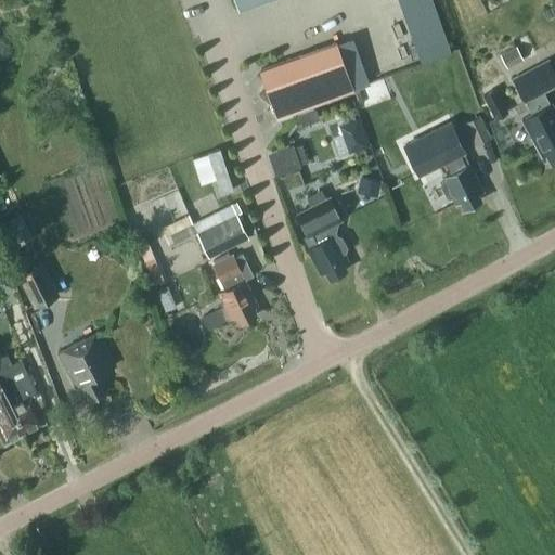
[(260,93),(272,104),(278,118),(351,92),(334,43),(260,69),(266,86),(260,93)]
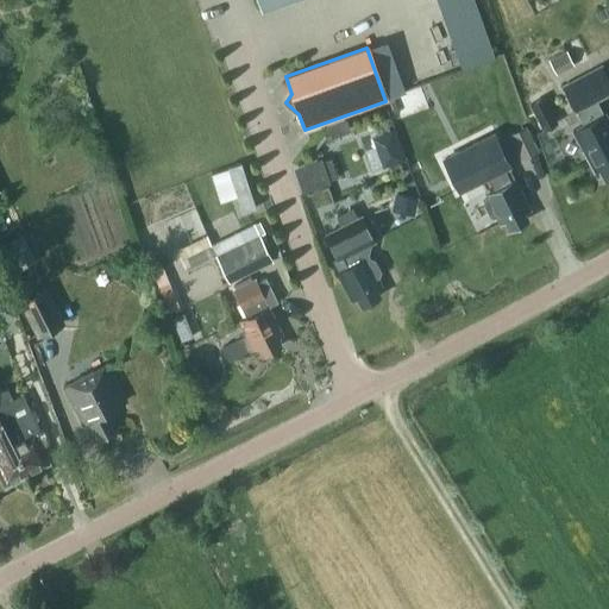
[(565,51),(548,60),(556,75),(573,66),(565,51)]
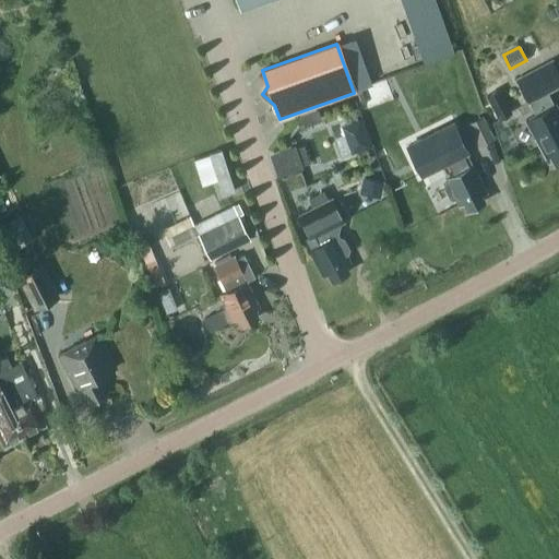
[(549,155),(554,164),(558,161),(558,110),(555,104),(554,105),(547,92),(558,84),(558,74),(551,60),(516,80),(535,115),(525,120),(546,157),(549,155)]
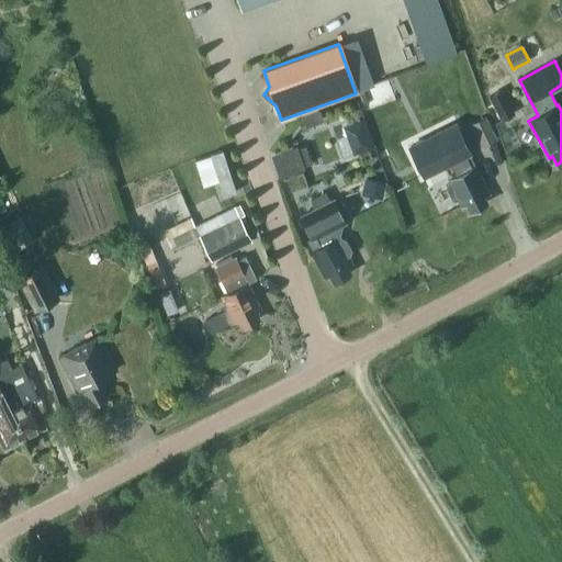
[(401,77),(386,81),(392,93),(405,89),(401,77)]
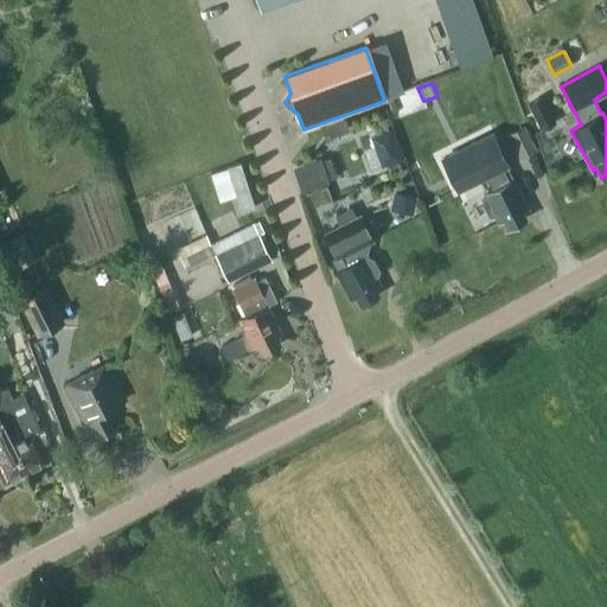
[(528,103),(541,129),(555,122),(541,96),(528,103)]
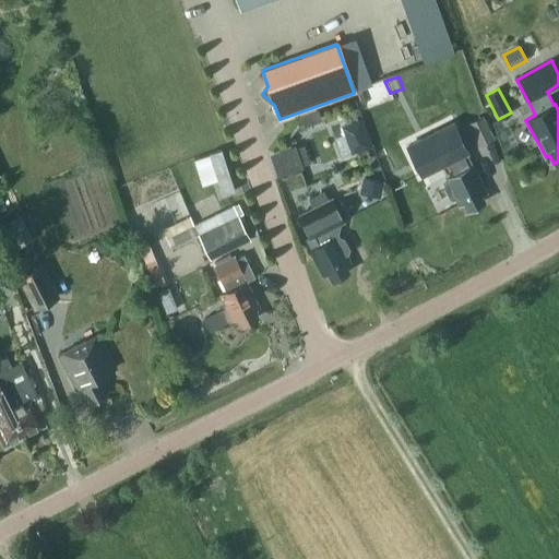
[(467,120),(477,143),(492,137),(483,114),(467,120)]
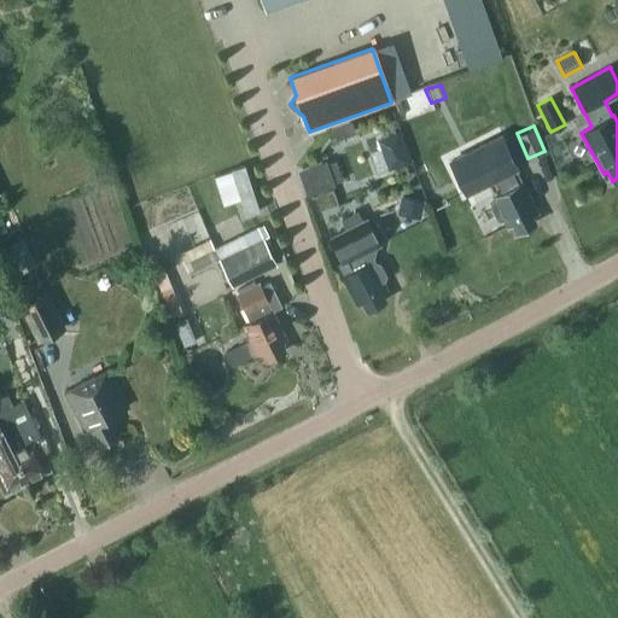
[(409,159),(398,127),(377,135),(388,167),(409,159)]
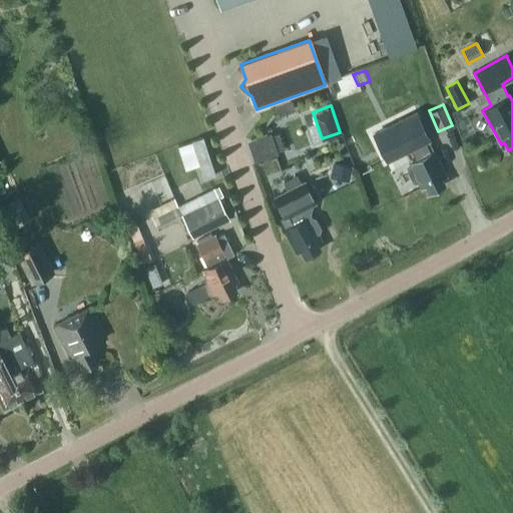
[(416,114),(376,134),(387,157),(410,146),(416,158),(410,161),(411,163),(409,164),(410,165),(408,166),(407,169),(413,181),(416,182),(417,181),(421,188),(425,186),(428,192),(445,184),(442,178),(446,176),(433,149),(430,151),(424,139),(428,138),(416,114)]
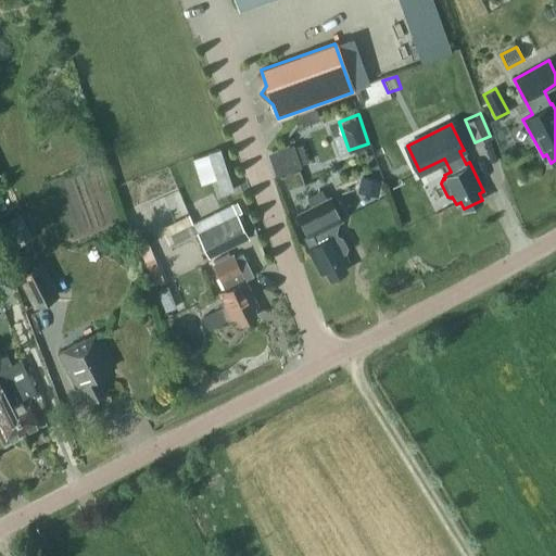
[(267,150),(276,174),(300,165),(290,141),(267,150)]
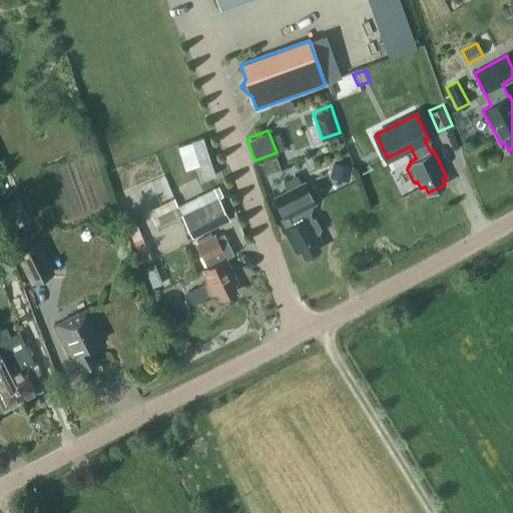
[(202,134),(189,138),(201,177),(214,173),(202,134)]
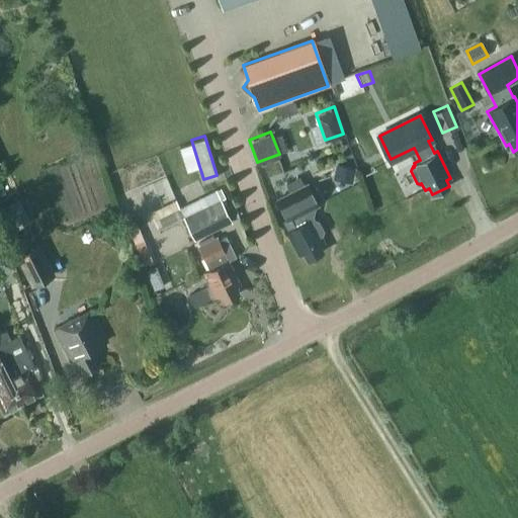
[(335,164),(332,178),(351,183),(355,168),(335,164)]
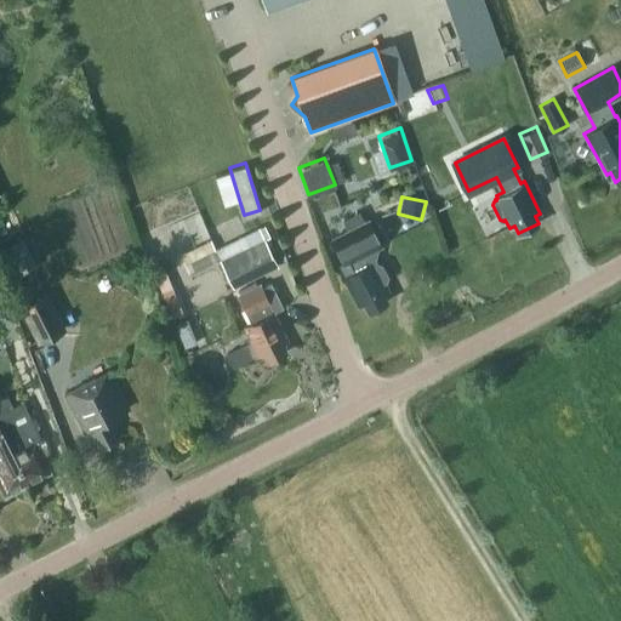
[(345,262),(346,261),(352,273),(342,278),(355,305),(363,301),(368,311),(387,301),(383,295),(387,292),(383,284),(386,283),(387,279),(382,267),(377,266),(375,267),(374,263),(377,249),(381,246),(369,221),(334,238),(345,262)]
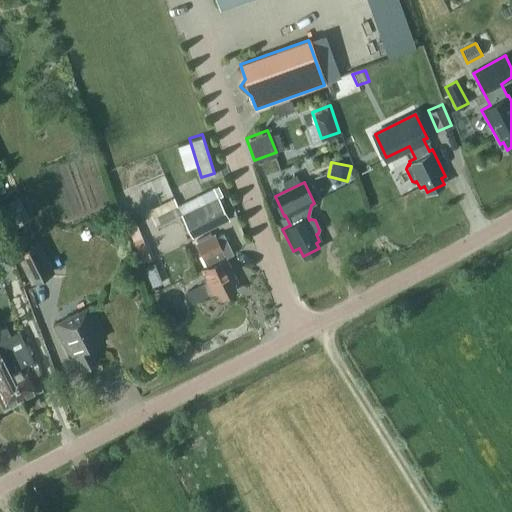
[(231,199),(220,203),(213,188),(176,207),(152,218),(155,226),(180,214),(191,237),(228,219),(237,216),(231,199)]
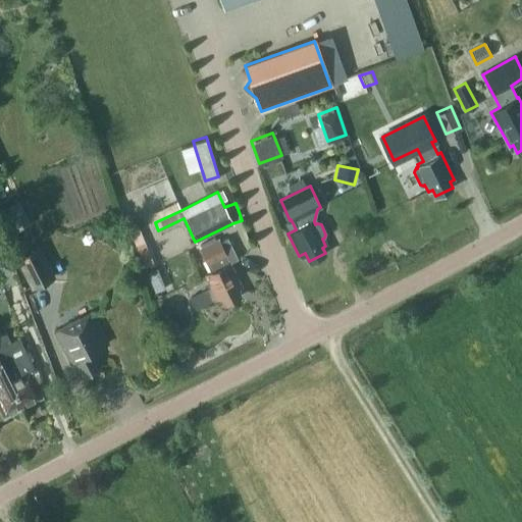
[(18,200),(0,208),(0,212),(10,233),(30,223),(18,200)]
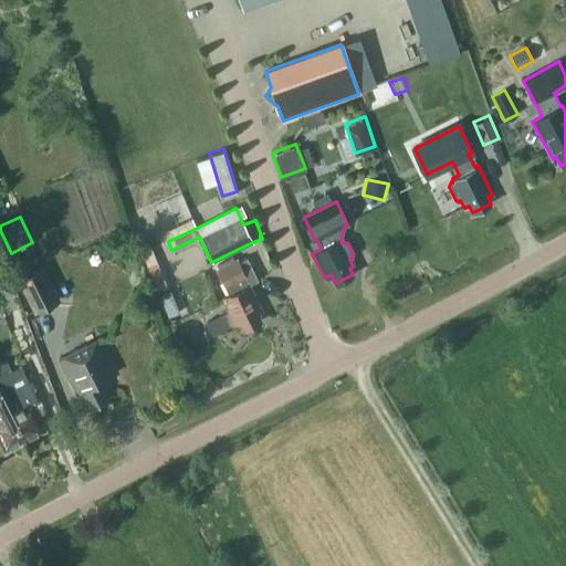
[(0,247),(0,281),(3,280),(3,278),(12,274),(1,247),(0,247)]
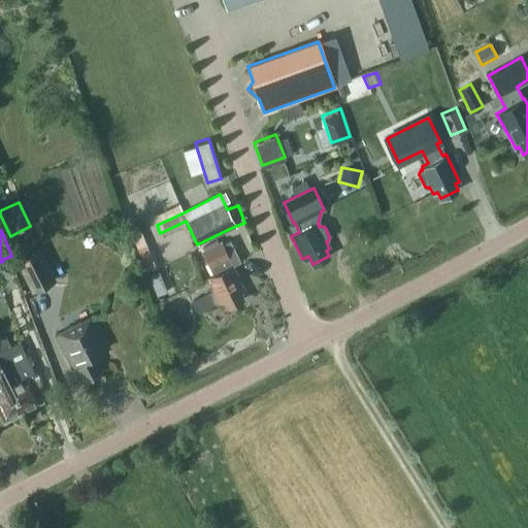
[(223,303),(226,309),(243,300),(240,293),(246,290),(222,243),(202,255),(210,271),(220,266),(223,273),(208,282),(220,304),(223,303)]
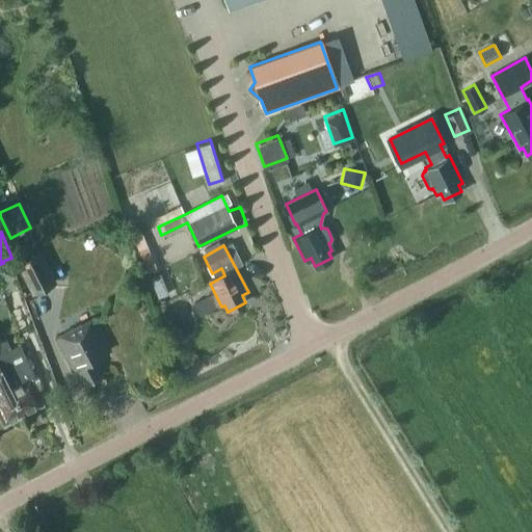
[(16,262),(32,294),(56,282),(41,249),(16,262)]
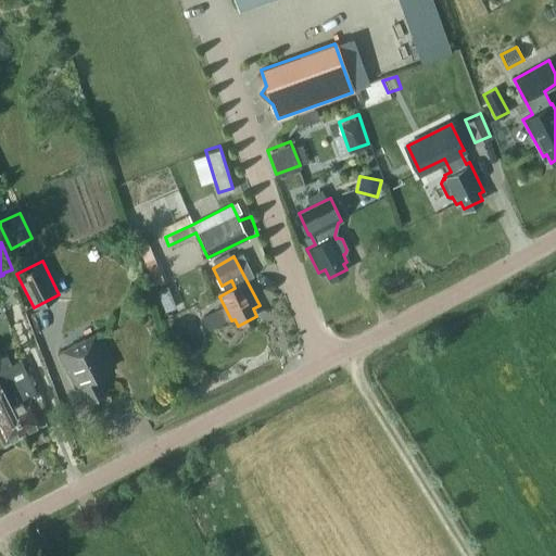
[(209,328),(227,318),(220,304),(202,314),(209,328)]
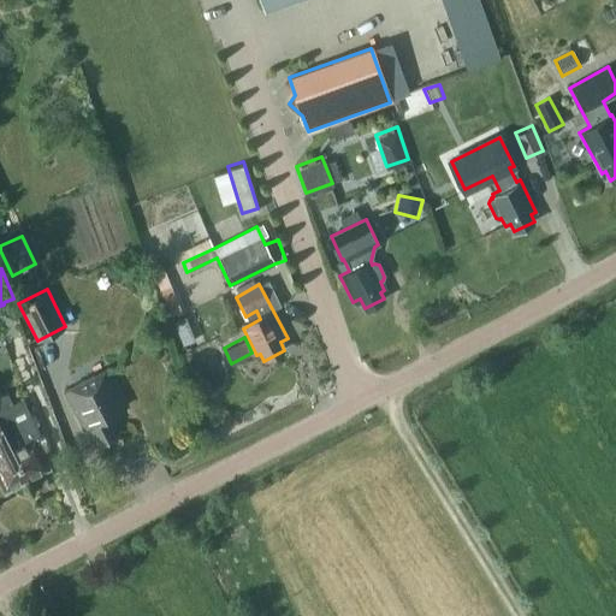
[(75,413),(88,439),(93,437),(98,445),(117,436),(113,428),(118,426),(112,414),(126,407),(110,369),(64,391),(75,413)]
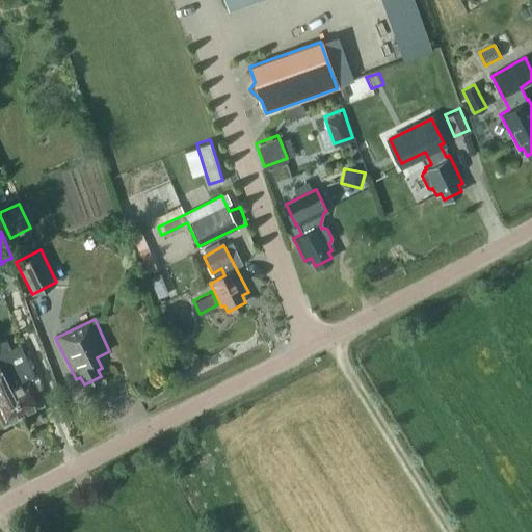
[(0,376),(19,417),(41,405),(33,392),(36,390),(37,387),(35,378),(33,377),(32,377),(16,346),(5,351),(0,341),(0,376)]
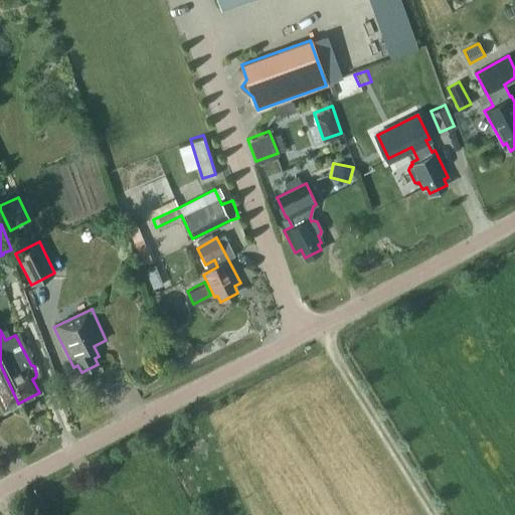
[(18,403),(0,364),(0,408),(2,412),(18,404),(17,403),(18,403)]
